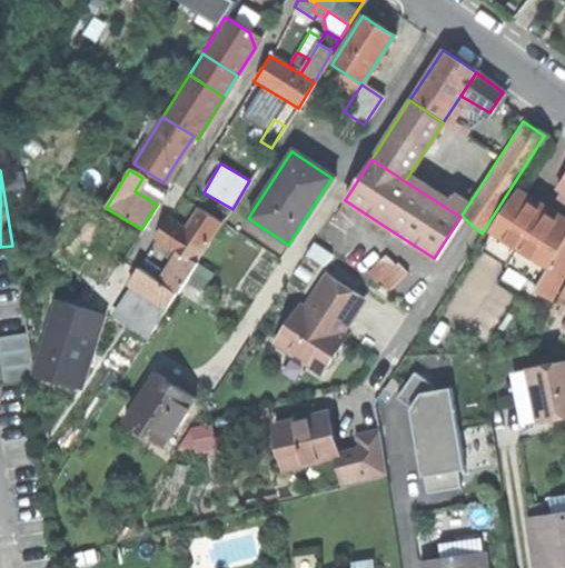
[(564,196),(564,186),(558,182),(554,189),(564,196)]
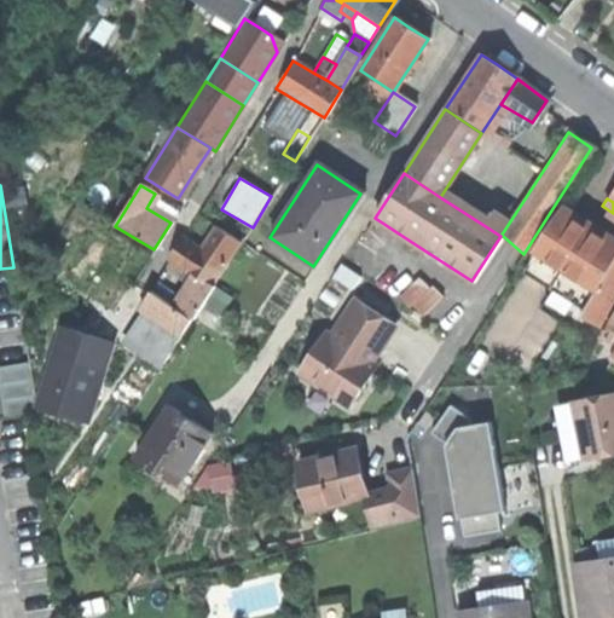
[(596,289),(613,258),(613,248),(579,227),(554,213),(532,252),(562,270),(594,288),(596,289)]
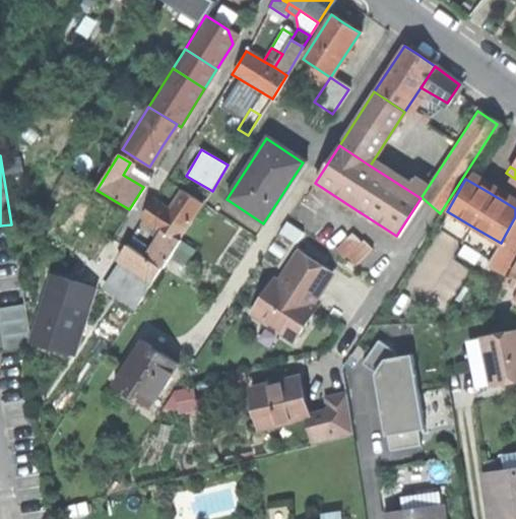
[(338,218),(347,204),(315,183),(306,197),(338,218)]
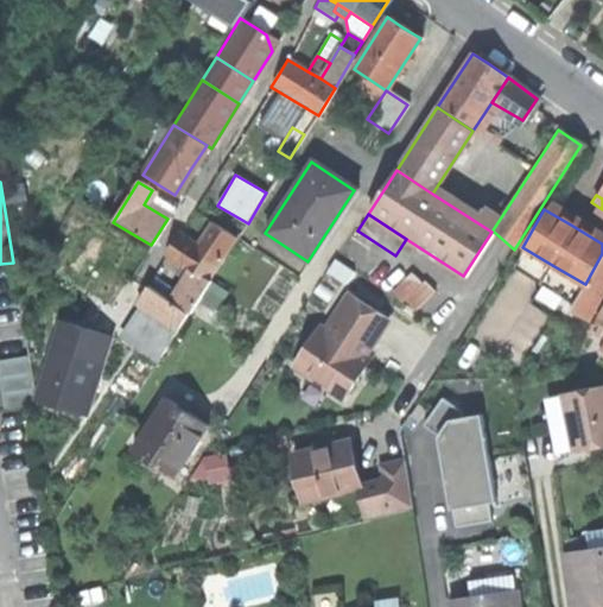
[(124,245),(131,233),(113,222),(106,234),(124,245)]
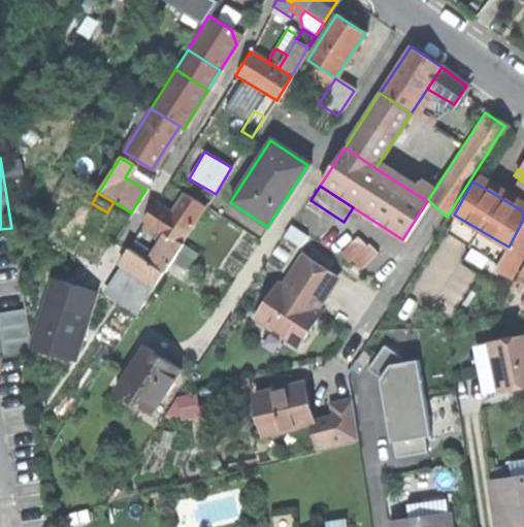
[(159,231),(161,233),(178,244),(203,206),(183,194),(169,213),(159,231)]
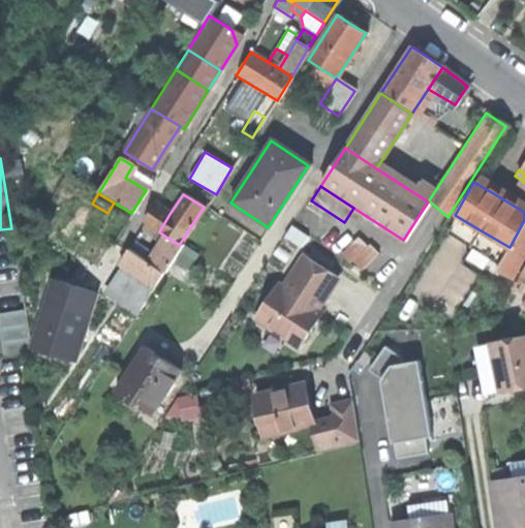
[(420,225),(430,202),(428,202),(403,240),(408,244),(420,225)]
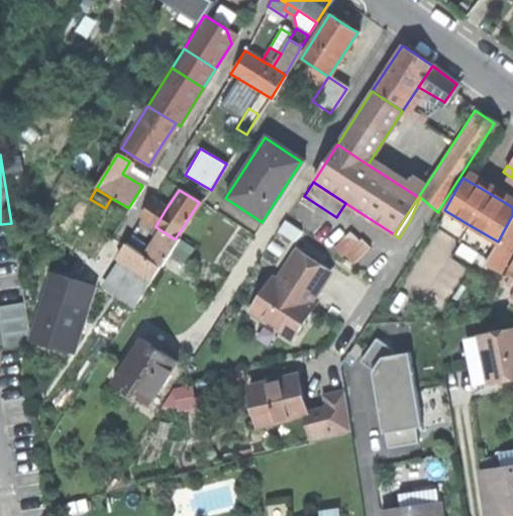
[(140,217),(156,226),(166,209),(151,200),(145,208),(140,217)]
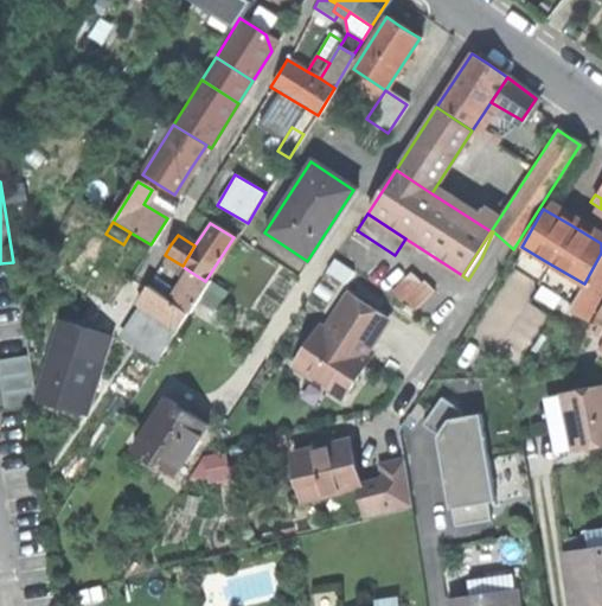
[(601,253),(584,284),(590,287),(574,314),(586,321),(601,292),(601,253)]
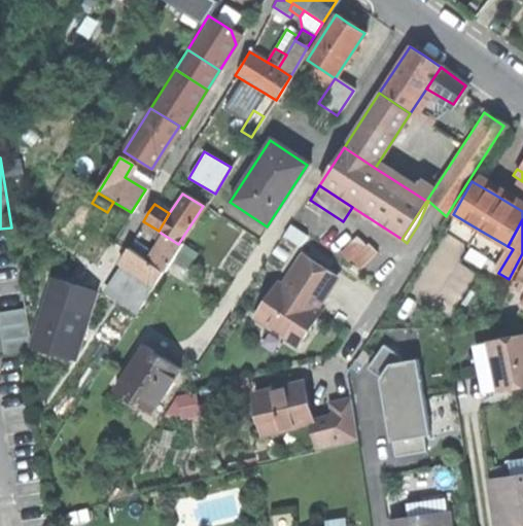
[(282,236),(299,247),(306,236),(288,224),(282,236)]
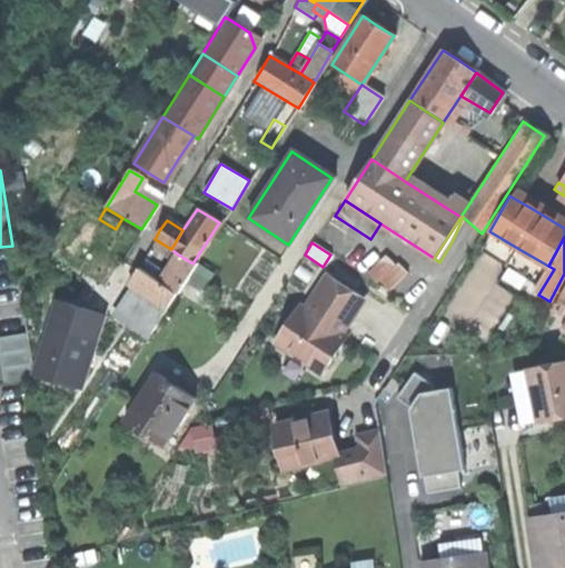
[(537,280),(546,265),(517,248),(508,262),(537,280)]
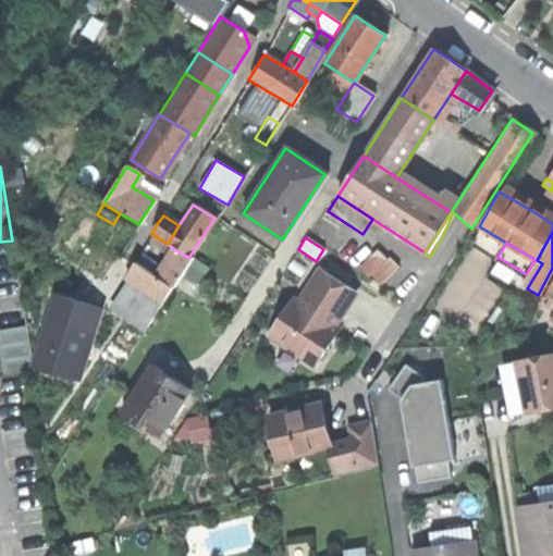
[(168,255),(155,275),(172,286),(191,259),(188,258),(170,246),(166,252),(168,255)]
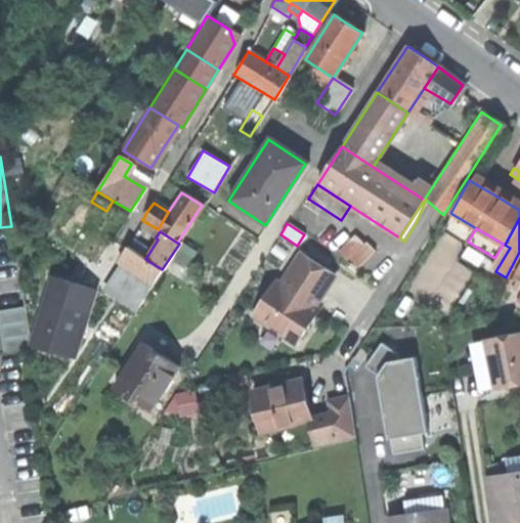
[(510,248),(505,245),(503,244),(494,258),(489,267),(495,271),(510,248)]
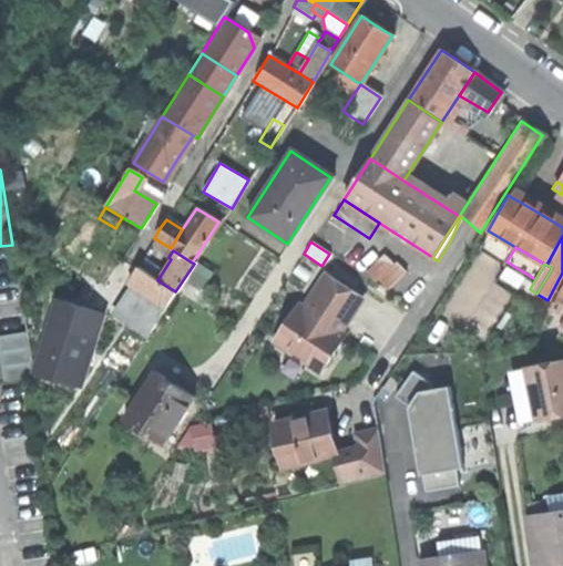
[(125,283),(135,289),(165,308),(175,291),(157,280),(136,267),(125,283)]
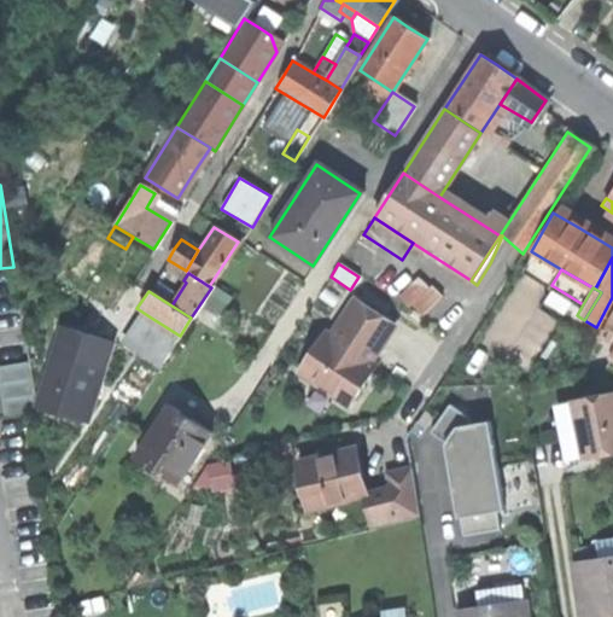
[(391,322),(356,300),(331,338),(323,332),(296,374),(348,407),(375,366),(367,361),(374,349),(391,322)]
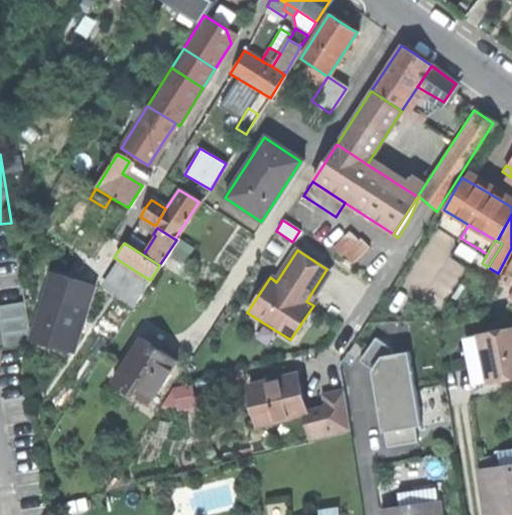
[(95,307),(121,325),(150,280),(123,263),(95,307)]
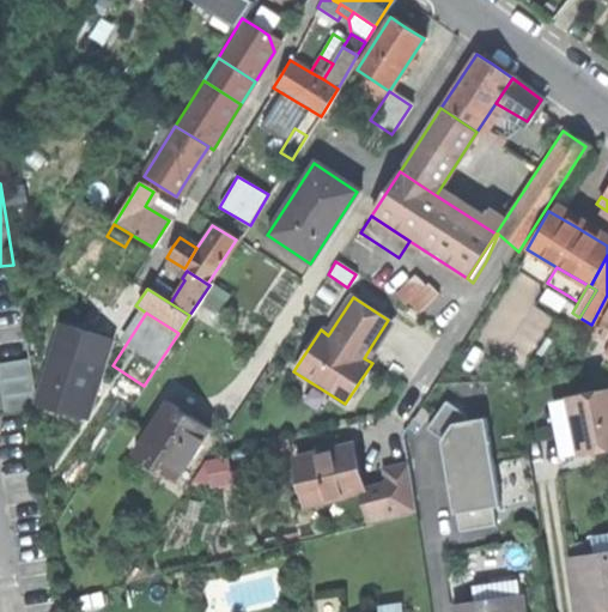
[(40,405),(80,417),(104,339),(85,333),(64,327),(40,405)]
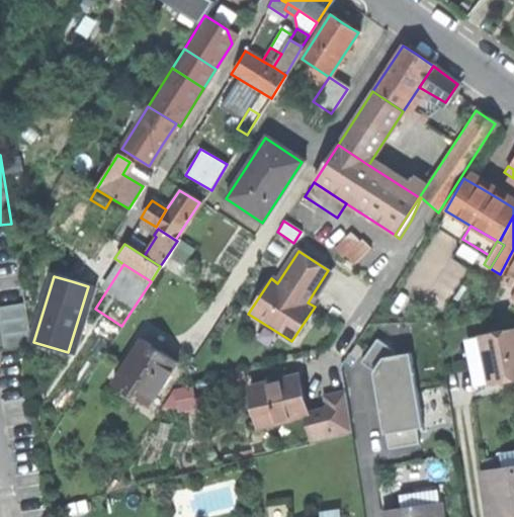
[(0,325),(4,349),(30,345),(22,302),(0,306),(0,325)]
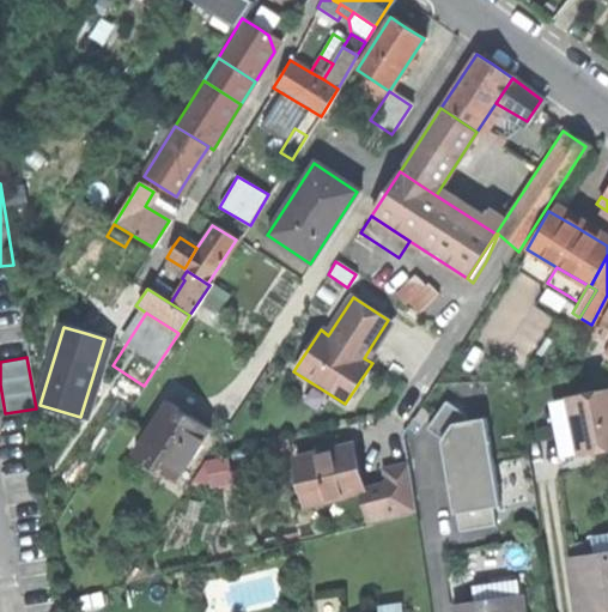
[(607,388),(564,398),(576,455),(595,452),(607,448),(607,388)]
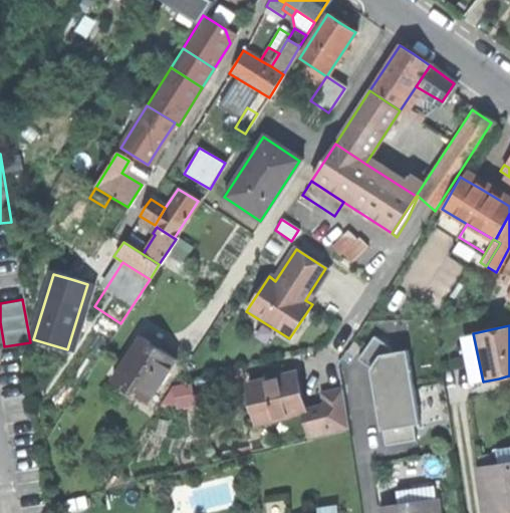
[(110,380),(147,404),(175,359),(160,349),(140,336),(110,380)]
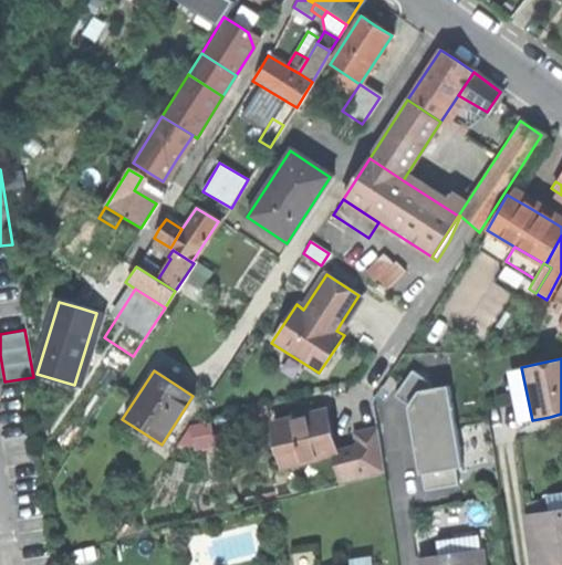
[(409,394),(425,491),(459,485),(457,466),(485,461),(479,426),(457,429),(450,387),(409,394)]
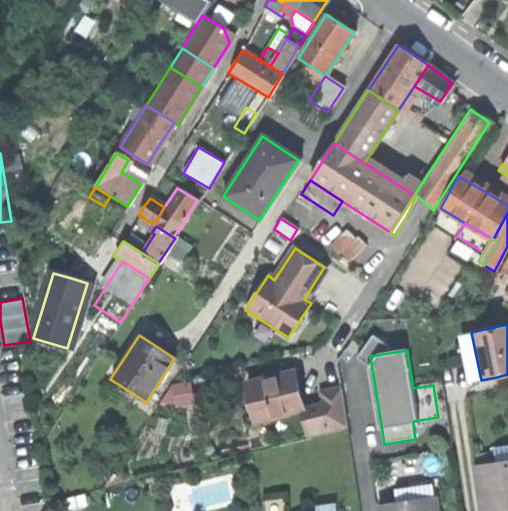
[(244,383),(254,423),(302,411),(302,410),(296,386),(292,372),(244,383)]
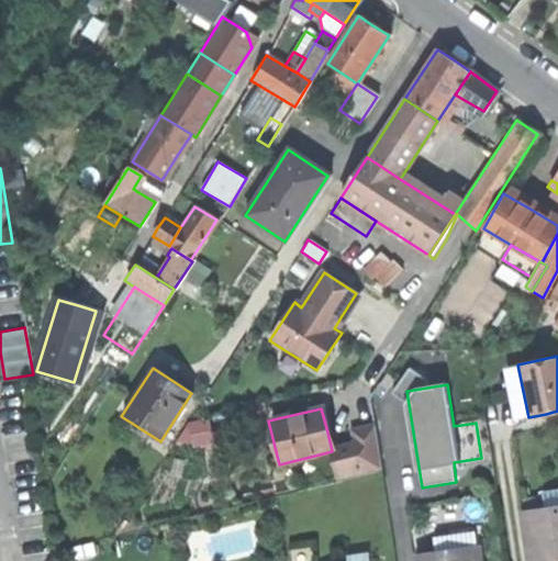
[(350,432),(354,445),(361,474),(382,469),(372,426),(350,432)]
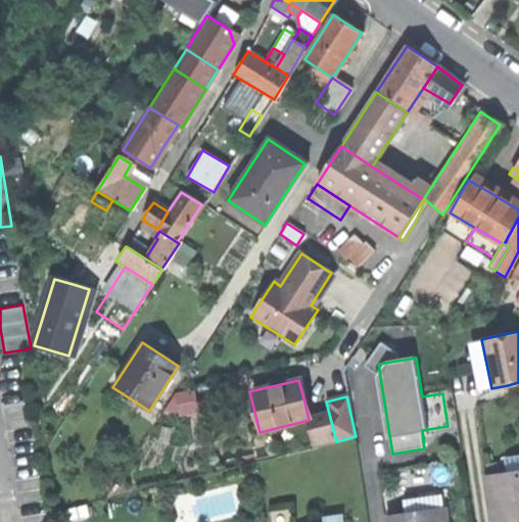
[(329,414),(309,419),(309,420),(315,446),(336,441),(329,414)]
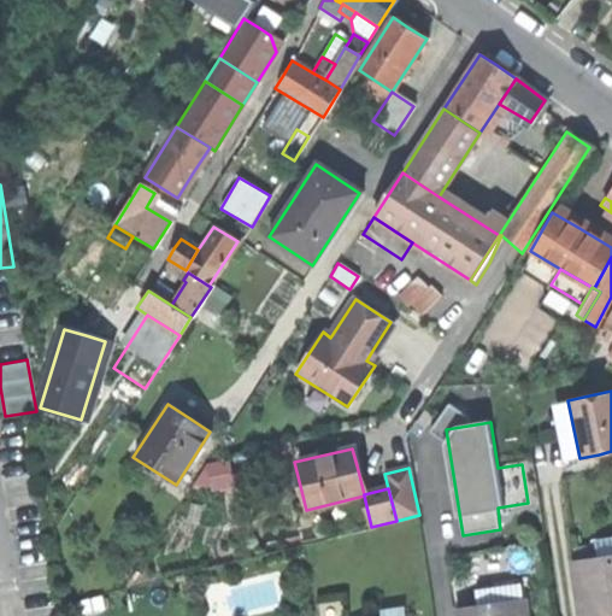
[(611,558),(571,564),(578,615),(611,615),(611,558)]
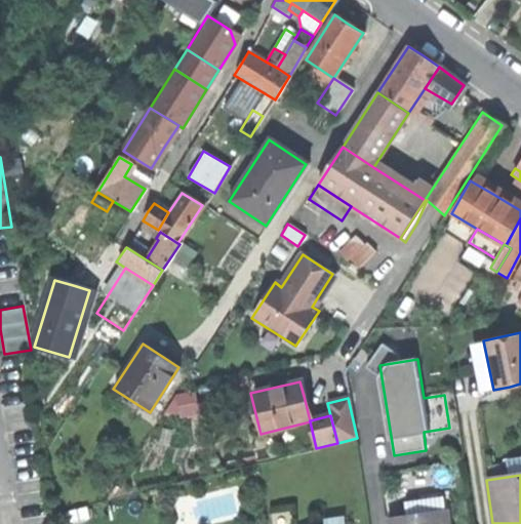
[(389,521),(389,523),(446,523),(445,513),(389,521)]
